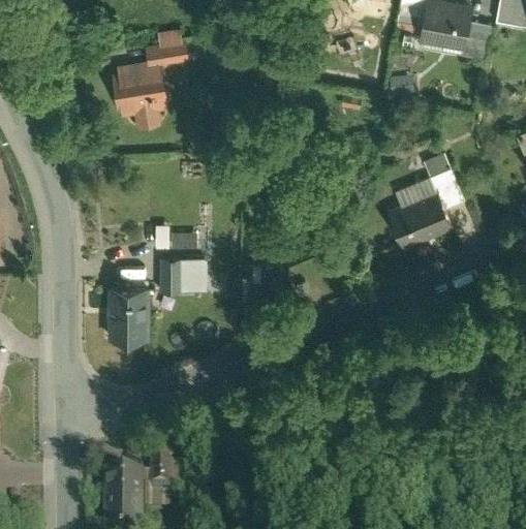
[(472,4),(449,0),(426,0),(419,43),(464,52),(469,22),(472,4)]
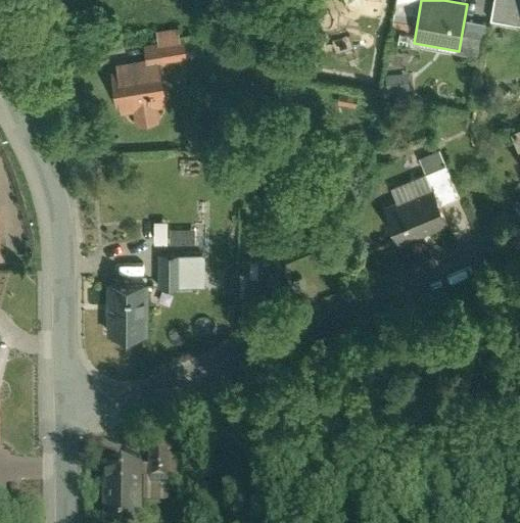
[(519,0),(497,0),(493,20),(519,25),(519,0)]
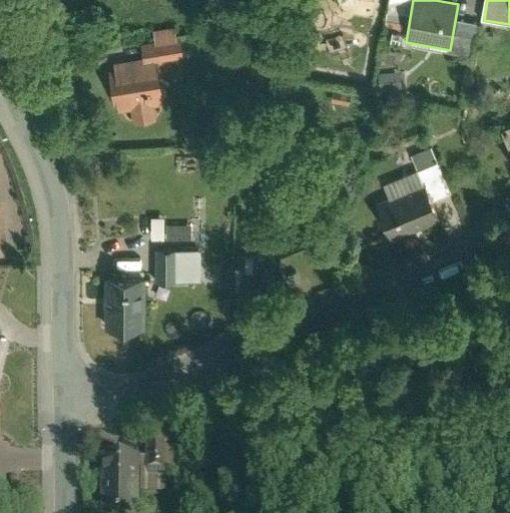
[(478,25),(455,21),(450,50),(448,60),(471,64),(478,25)]
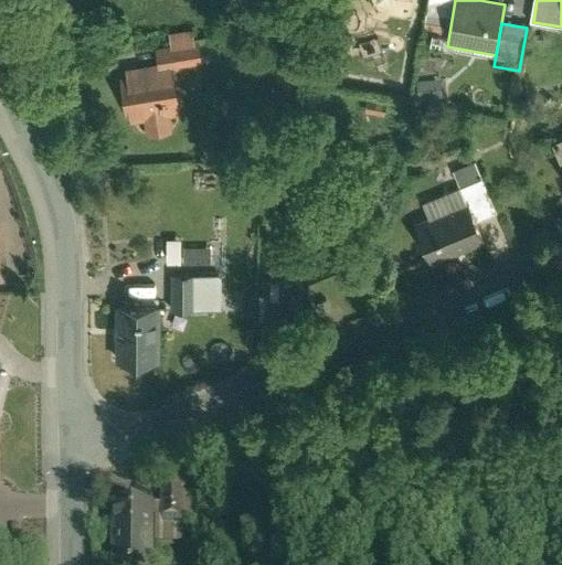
[(156,66),(123,72),(124,80),(117,80),(124,119),(129,118),(131,125),(138,124),(139,134),(151,140),(162,139),(171,128),(170,119),(179,117),(171,70),(201,65),(198,44),(194,45),(193,41),(192,31),(166,35),(168,44),(168,49),(154,52),(156,66)]
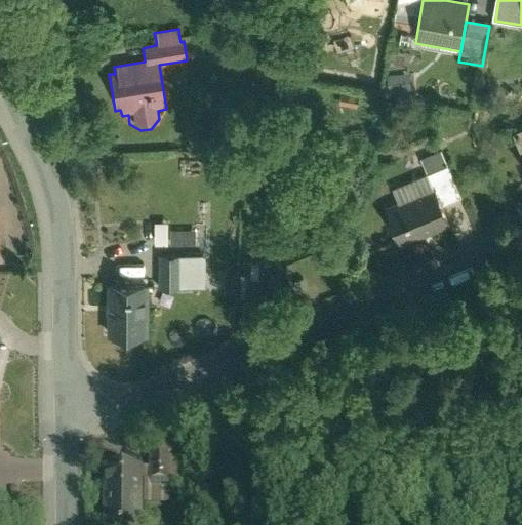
[(521,131),(512,135),(521,159),(521,131)]
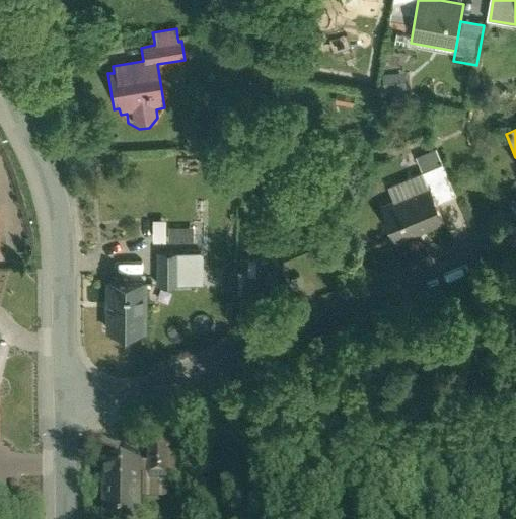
[(417,158),(424,173),(436,205),(455,197),(436,150),(417,158)]
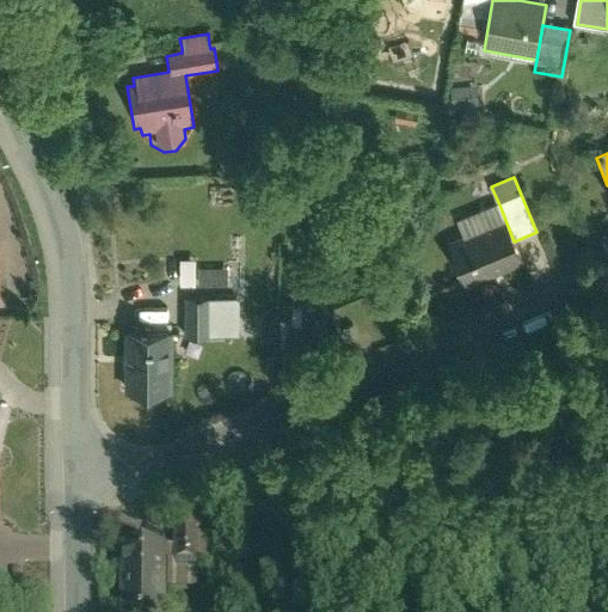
[(447,244),(466,288),(523,264),(514,242),(499,204),(459,221),(465,236),(447,244)]
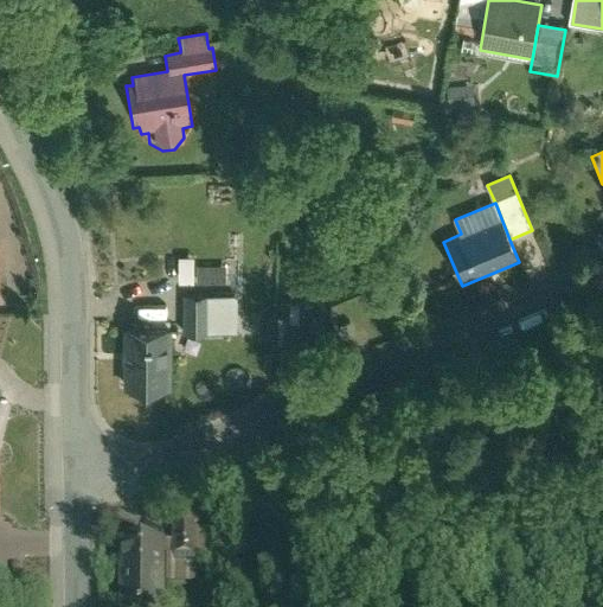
[(179,280),(194,280),(194,255),(180,255),(179,280)]
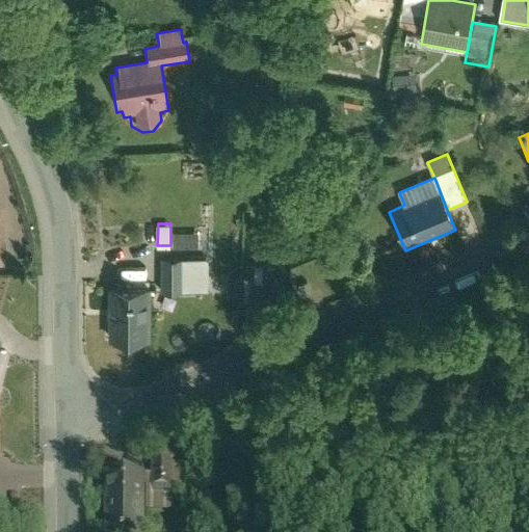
[(172,227),(173,246),(200,245),(199,225),(172,227)]
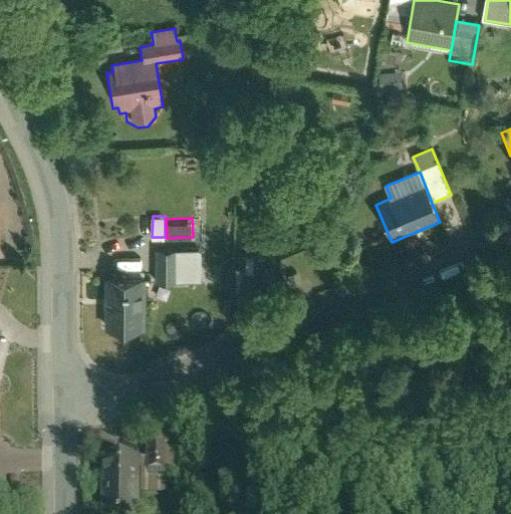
[(156,252),(155,283),(200,284),(201,253),(156,252)]
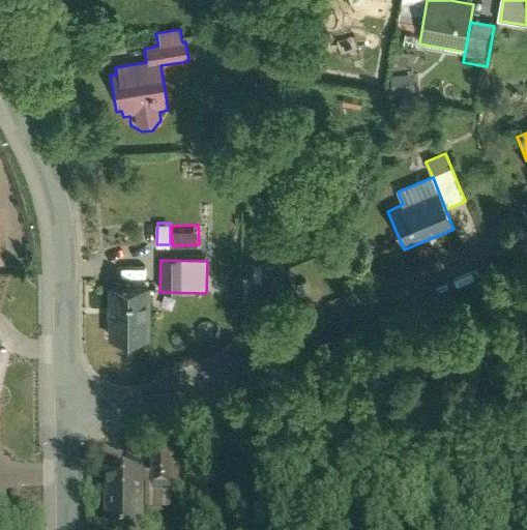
[(149,291),(108,290),(107,340),(148,341),(149,291)]
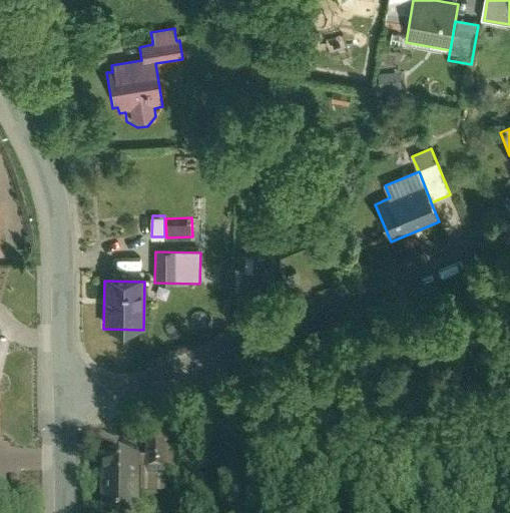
[(143,463),(136,463),(136,475),(162,475),(163,452),(143,452),(143,463)]
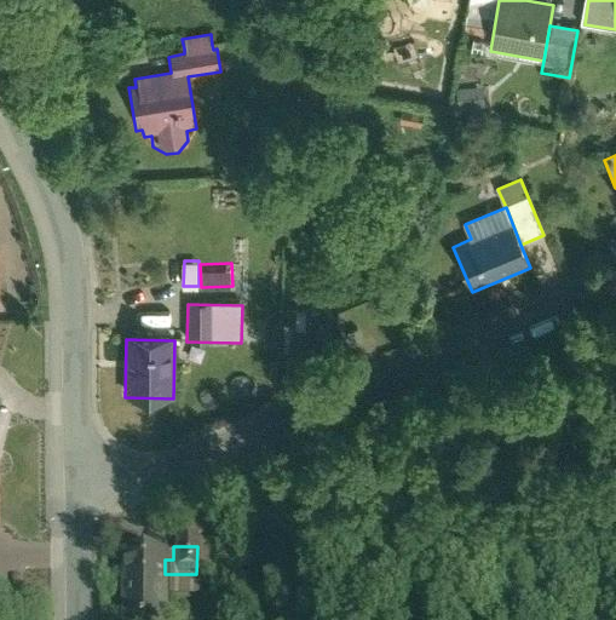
[(165,560),(120,558),(120,619),(163,619),(165,574),(165,560)]
